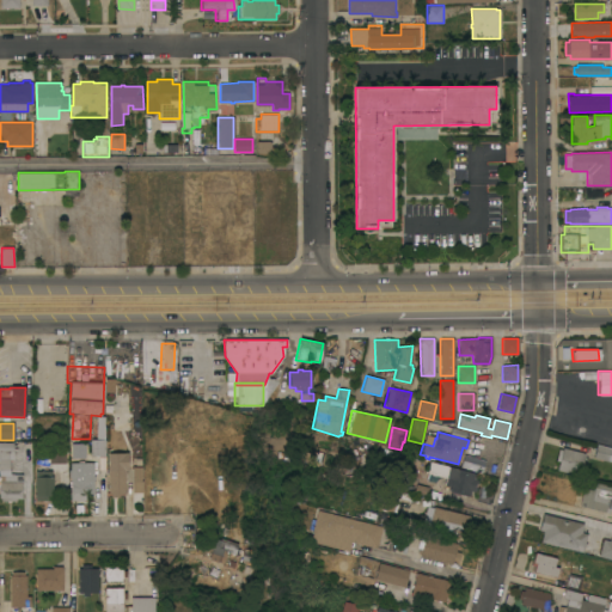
[(104,456),(90,456),(90,440),(104,440),(104,456)]
